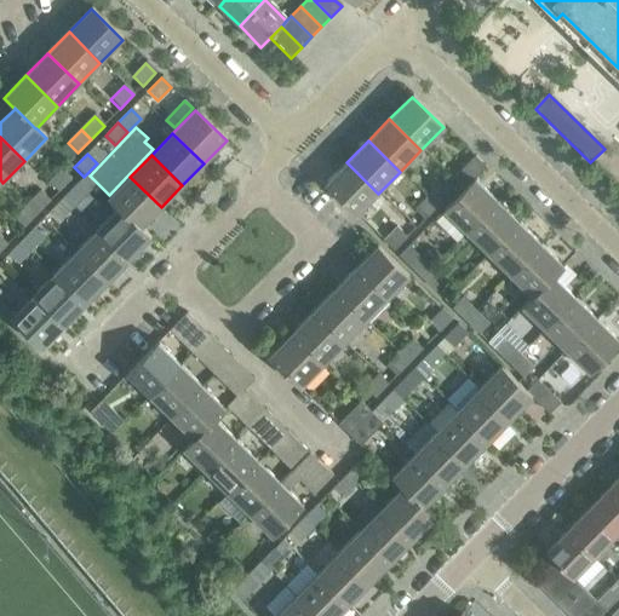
[(474,157),(452,180),(463,191),(474,180),(485,168),(474,157)]
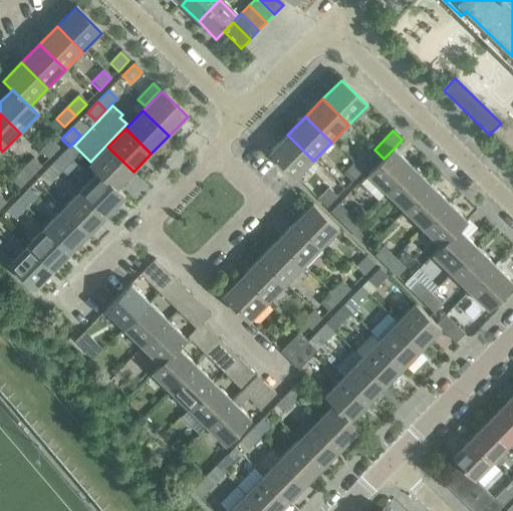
[(295,179),(313,161),(287,135),(269,154),(295,179)]
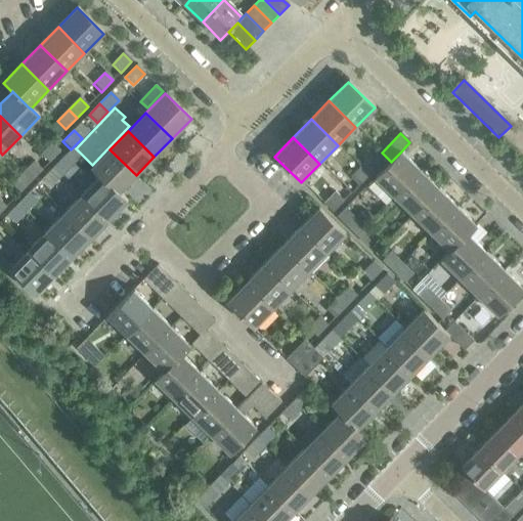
[(51,144),(40,156),(48,163),(59,152),(51,144)]
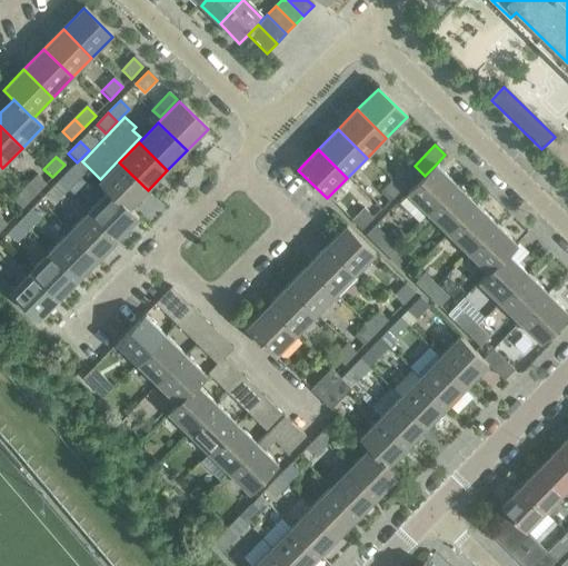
[(99,184),(108,192),(109,192),(128,210),(148,190),(119,162),(99,184)]
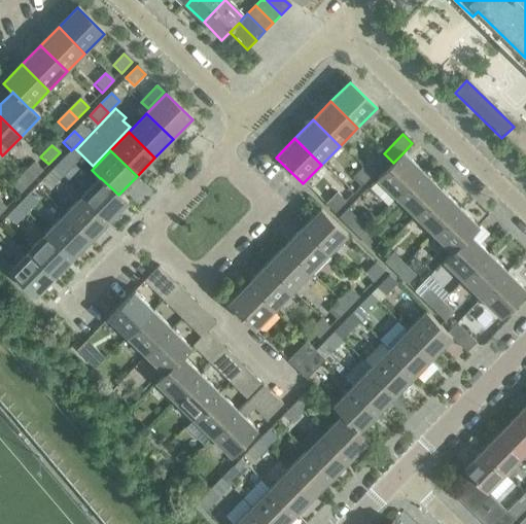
[(422,173),(402,153),(393,163),(377,180),(395,199),(422,173)]
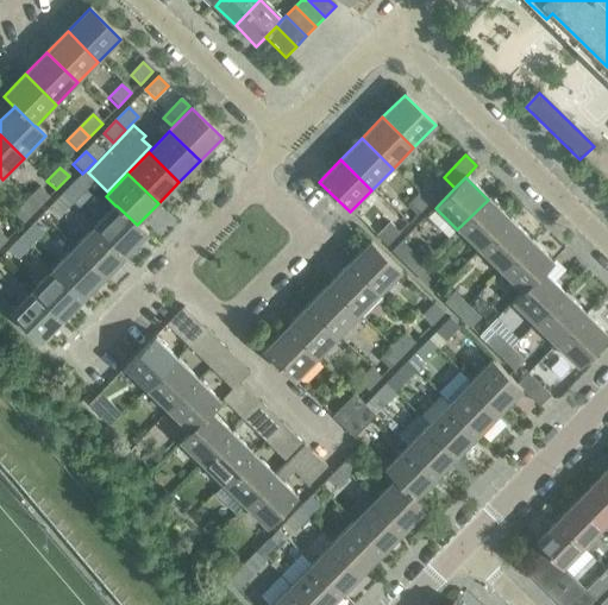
[(62,195),(71,205),(85,191),(75,182),(62,195)]
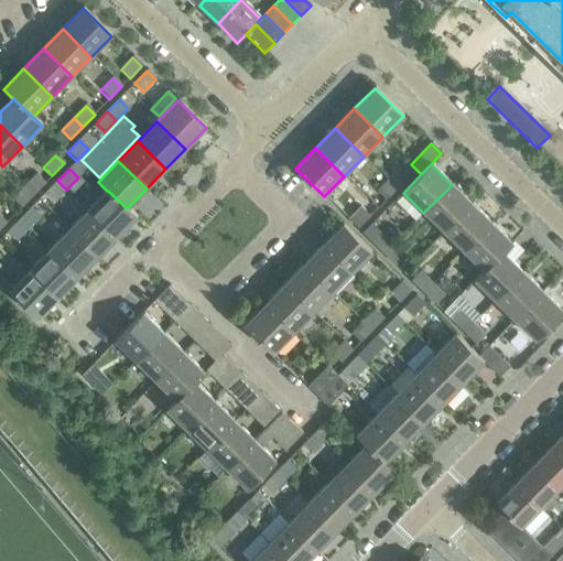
[(400,169),(388,181),(397,189),(409,176),(400,169)]
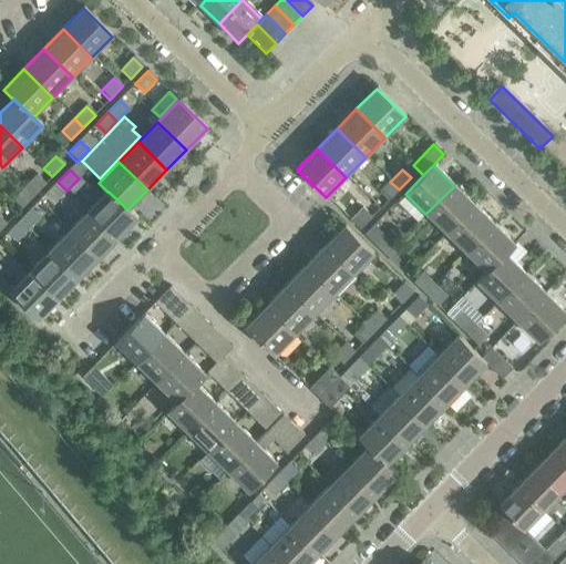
[(35,176),(24,188),(33,197),(44,184),(35,176)]
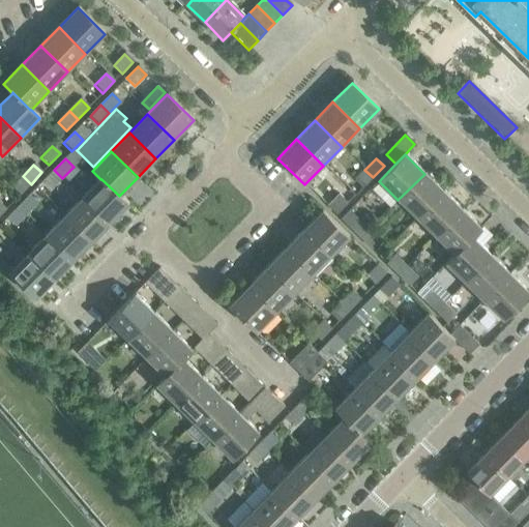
[(51,189),(62,178),(54,170),(42,181),(51,189)]
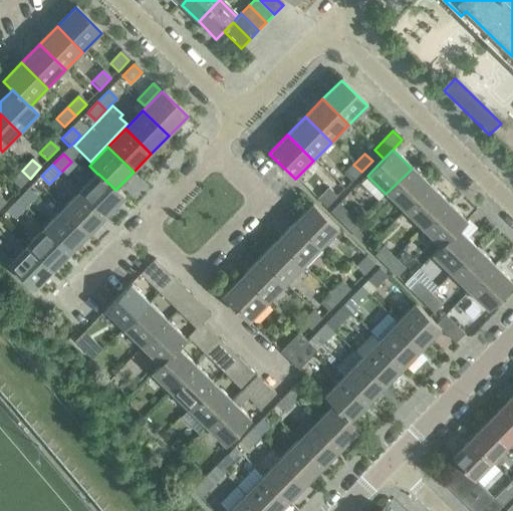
[(361,172),(353,165),(342,175),(350,183),(361,172)]
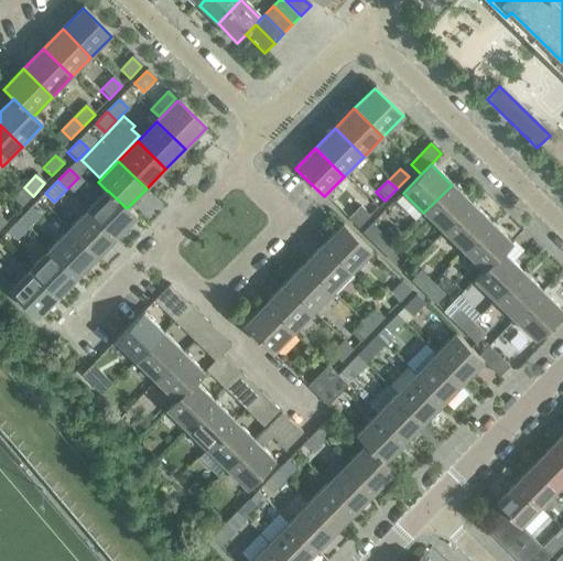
[(423,213),(443,233),(472,204),(452,185),(423,213)]
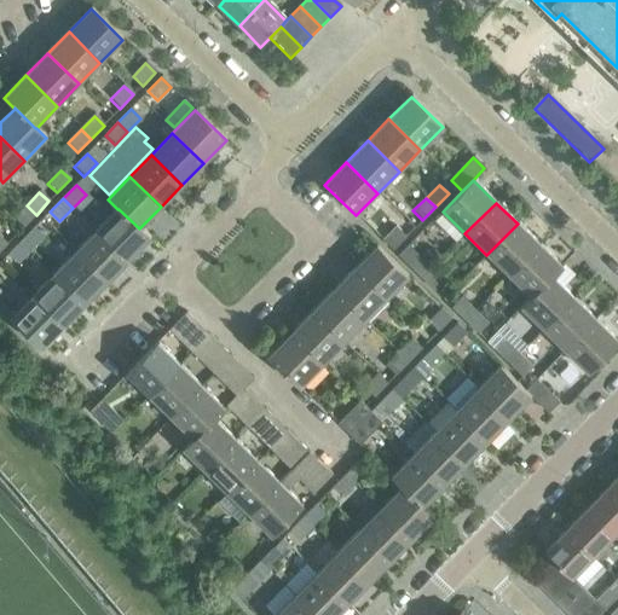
[(36,215),(27,206),(13,219),(23,228),(36,215)]
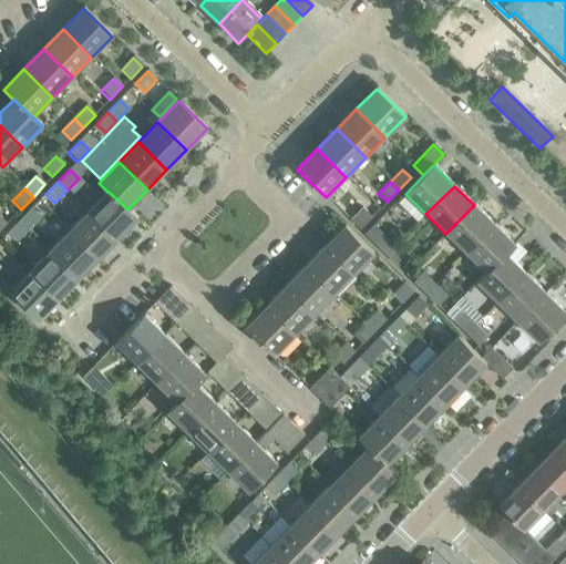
[(116,239),(137,218),(127,209),(109,192),(107,192),(89,212),(116,239)]
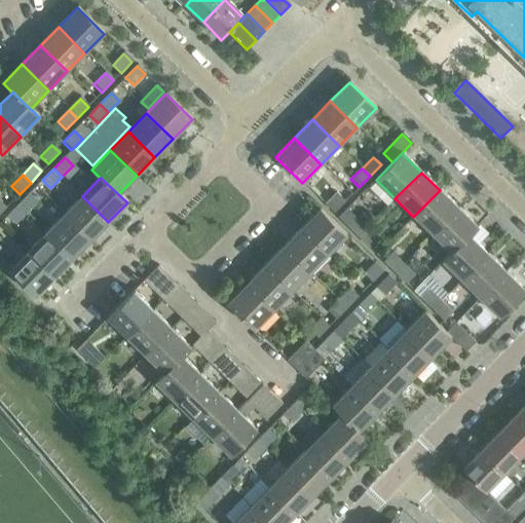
[(440,190),(413,217),(432,235),(458,209),(440,190)]
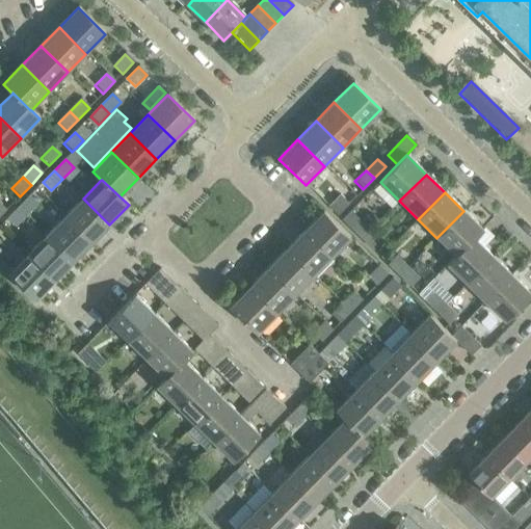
[(18,208),(26,216),(37,205),(29,196),(18,208)]
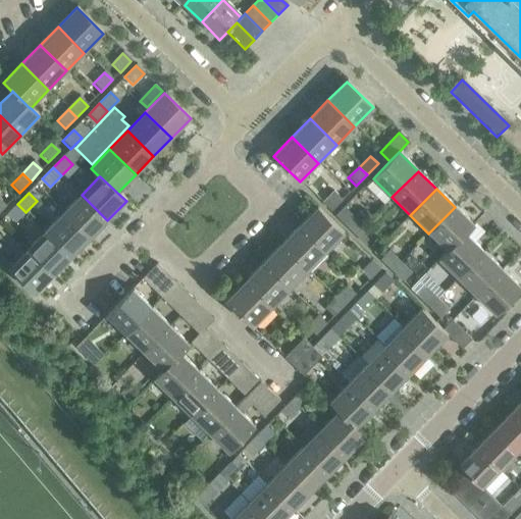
[(330,212),(342,201),(333,193),(322,204),(330,212)]
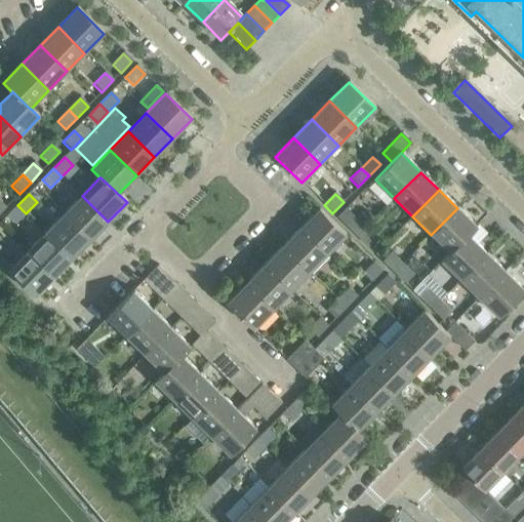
[(90,240),(108,222),(82,196),(64,214),(90,240)]
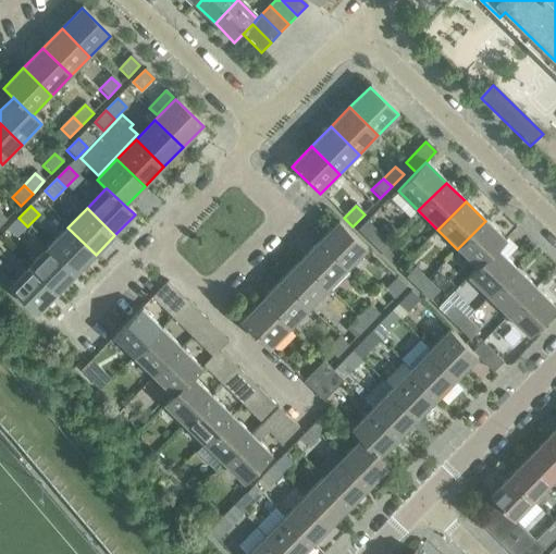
[(15,238),(27,226),(19,218),(7,230),(15,238)]
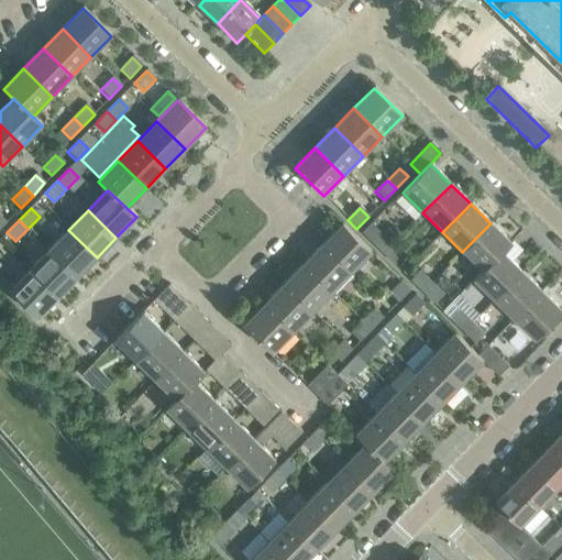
[(483,272),(502,253),(510,243),(491,223),(462,252),(482,271),(483,272)]
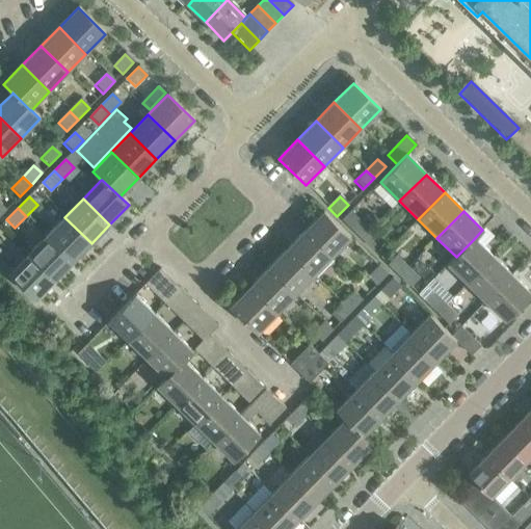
[(323,212),(303,232),(330,258),(350,239),(323,212)]
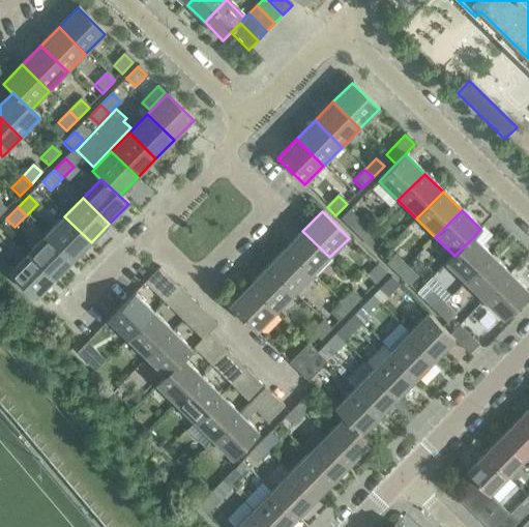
[(358,221),(368,230),(377,222),(371,215),(363,216),(358,221)]
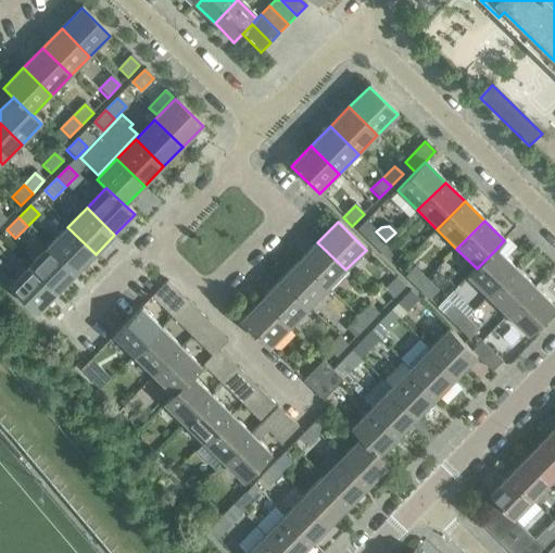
[(48,247),(76,274),(96,254),(67,227),(48,247)]
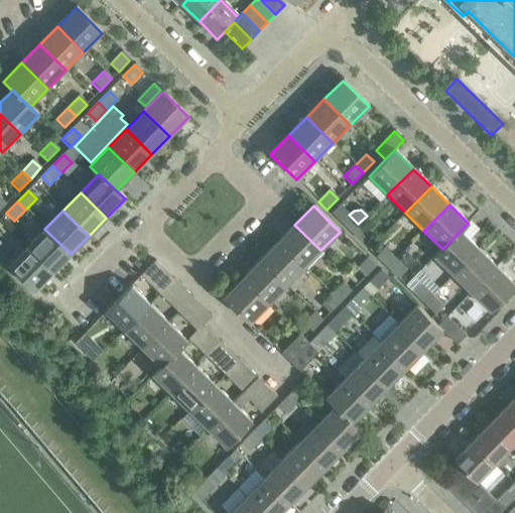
[(350,233),(358,225),(347,214),(340,222),(350,233)]
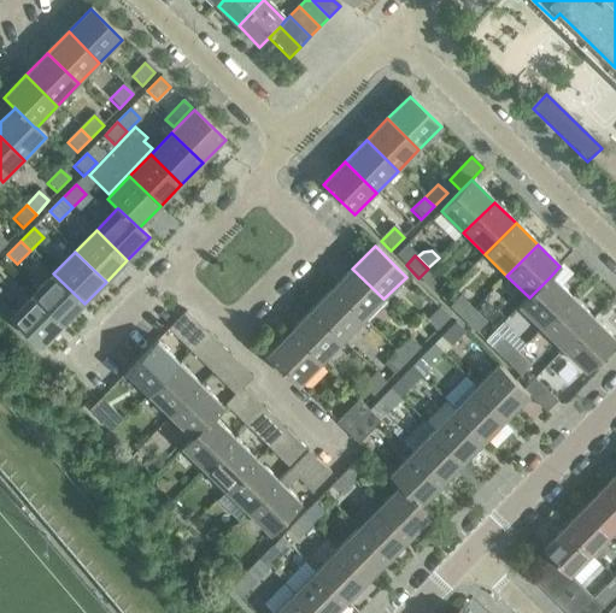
[(362,320),(383,299),(352,269),(332,290),(362,320)]
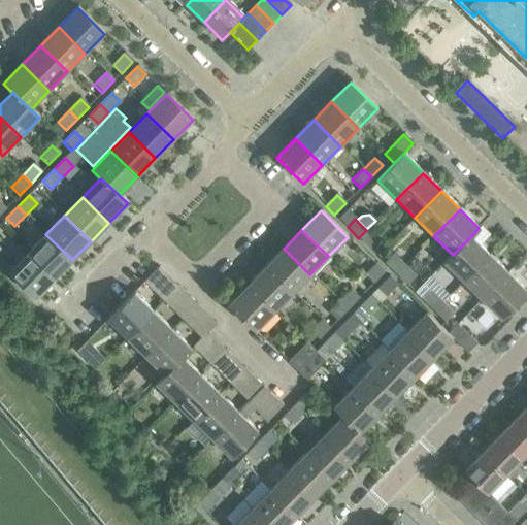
[(377,241),(366,230),(358,238),(369,250),(377,241)]
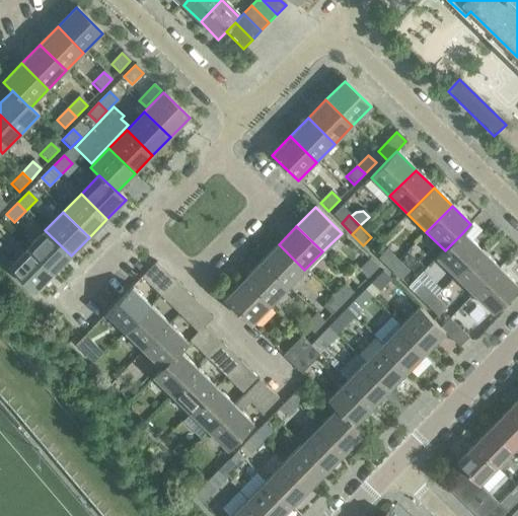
[(45,230),(27,248),(54,274),(71,255),(45,230)]
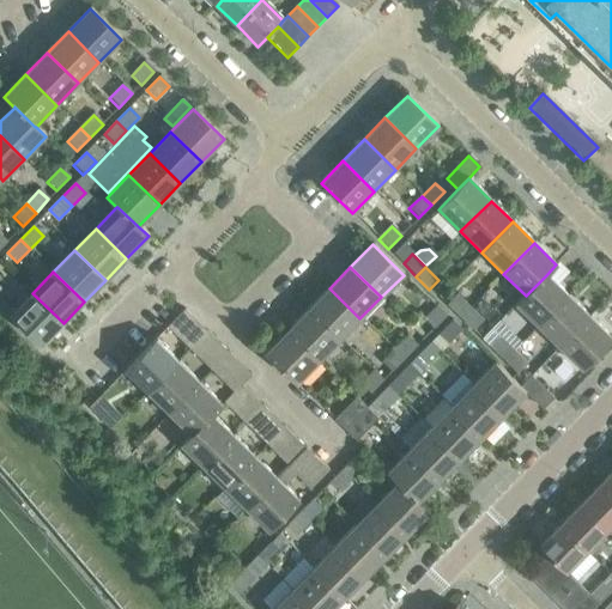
[(568,297),(546,275),(526,296),(525,294),(515,305),(538,327),(568,297)]
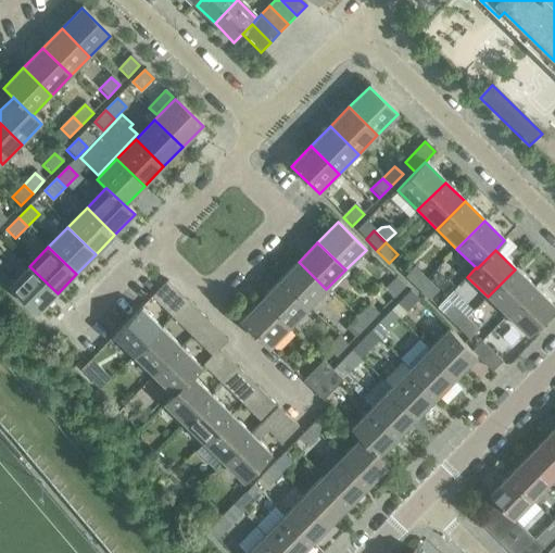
[(279,281),(307,309),(326,289),(299,262),(279,281)]
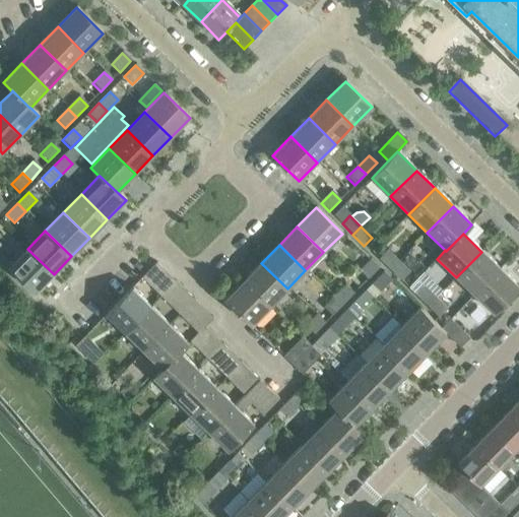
[(35,294),(54,274),(27,249),(8,268),(35,294)]
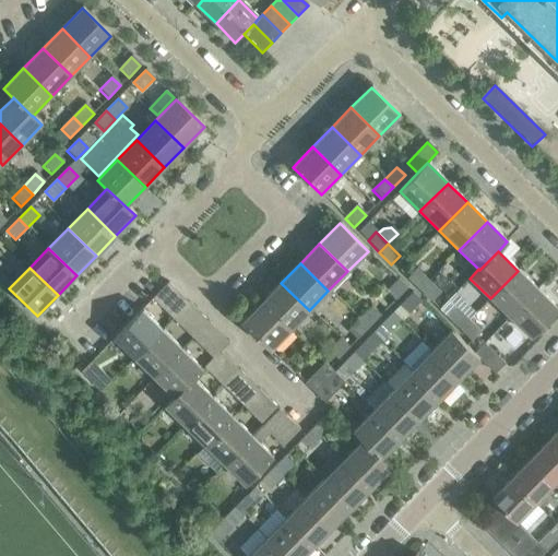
[(407,280),(419,291),(427,282),(415,271),(407,280)]
